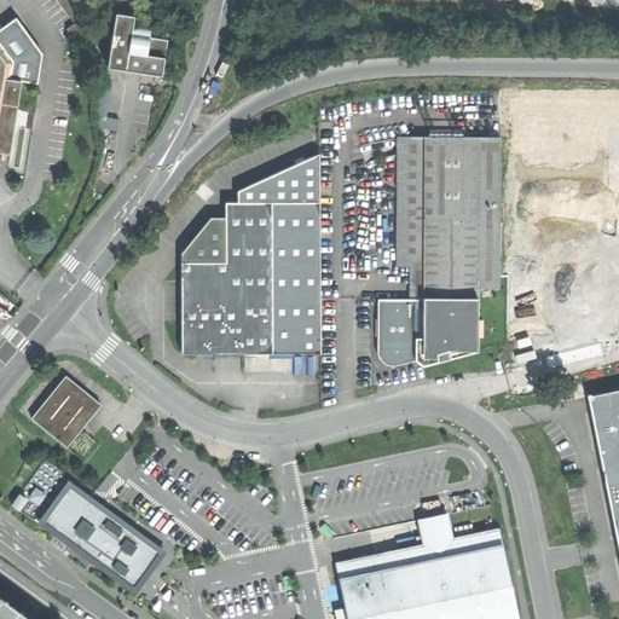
[(55,0),(73,23),(81,17),(68,0),(55,0)]
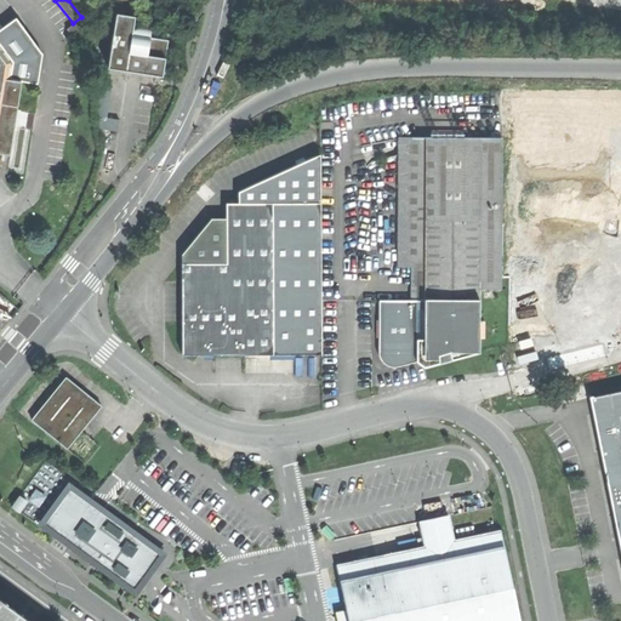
[(118,13),(109,68),(163,77),(167,52),(169,40),(151,36),(152,27),(135,24),(136,16),(118,13)]
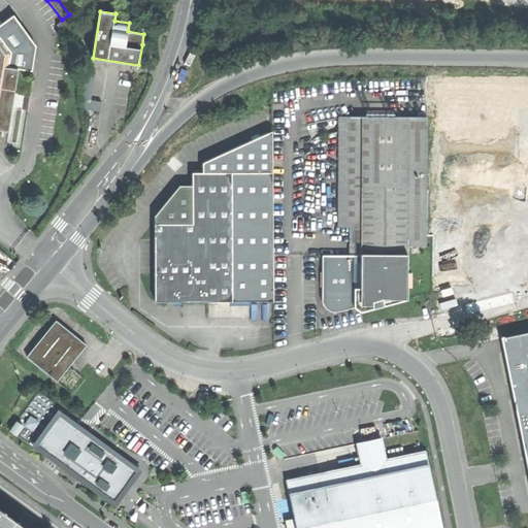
[(55,25),(60,31),(73,22),(69,14),(62,20),(55,25)]
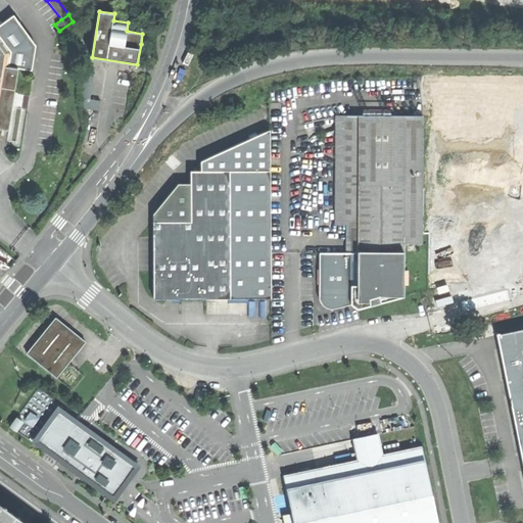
[(14,15),(0,25),(0,36),(10,51),(8,67),(18,68),(33,72),(36,51),(36,46),(14,15)]
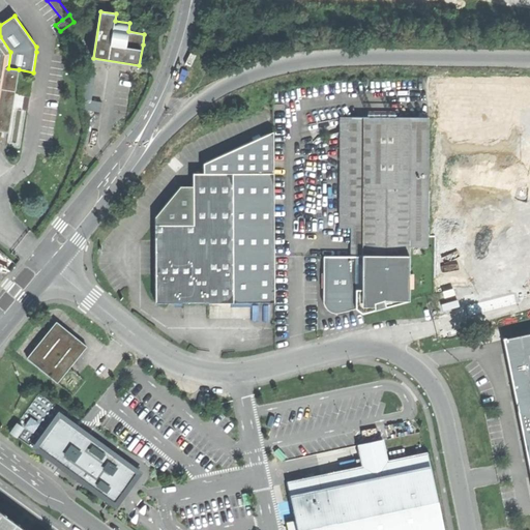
[(0,36),(0,50),(0,51),(10,52),(0,36)]
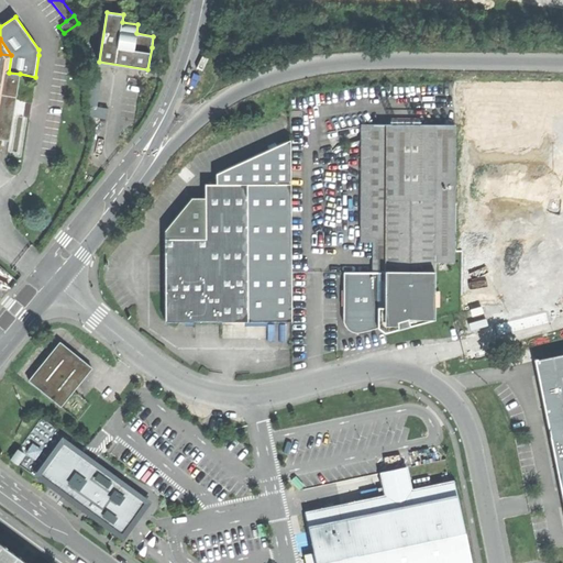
[(0,139),(9,140),(13,112),(20,74),(9,73),(11,55),(0,54),(0,53),(0,139)]
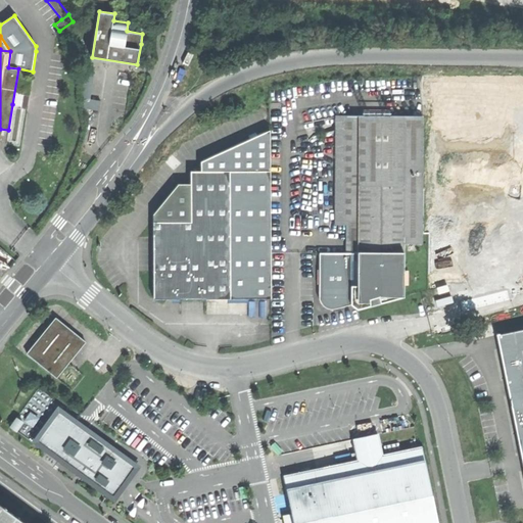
[(94,73),(82,70),(83,99),(88,99),(88,102),(96,103),(95,107),(100,108),(102,100),(91,97),(94,73)]
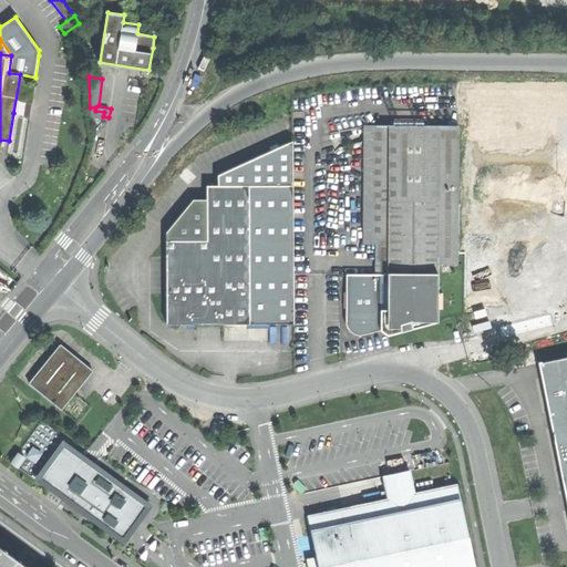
[(362,244),(375,244),(377,125),(364,126),(362,244)]
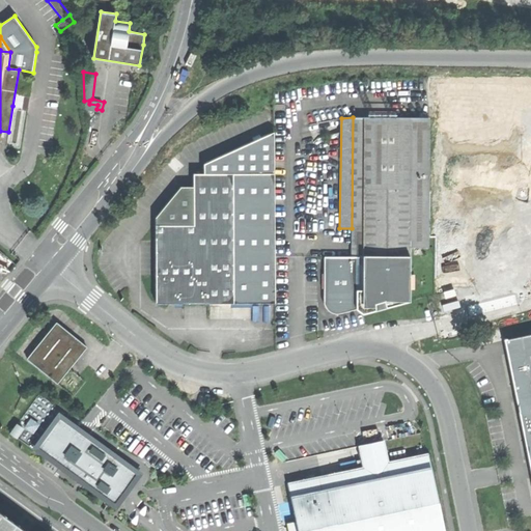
[(356,309),(363,313),(381,310),(411,301),(410,247),(429,248),(429,236),(429,118),(353,117),(352,228),(352,257),(363,256),(363,290),(357,290),(356,309)]
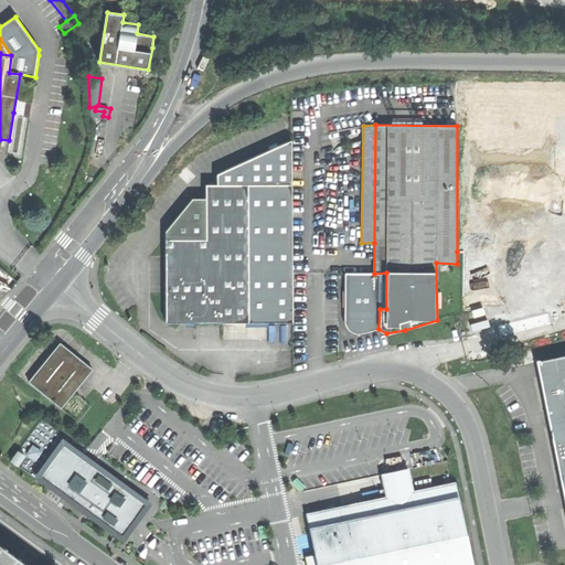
[(256,323),(292,323),(291,140),(217,174),(217,185),(206,185),(205,200),(193,200),(164,234),(164,256),(164,294),(166,323),(256,323)]
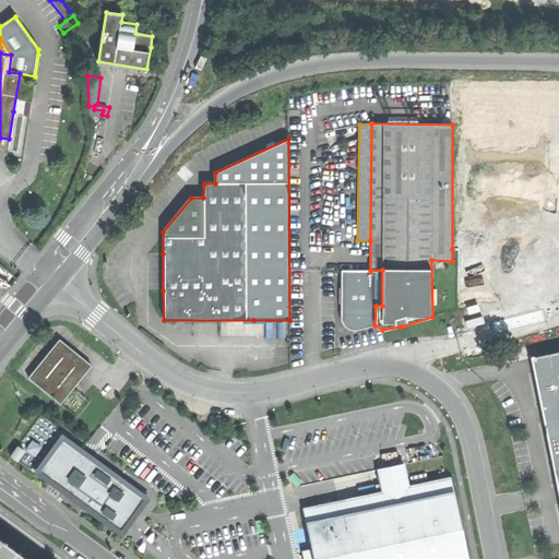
[(356,330),(375,325),(376,306),(382,306),(382,270),(370,271),(342,270),(343,320),(344,323),(345,325),(348,329),(352,330),(356,330)]
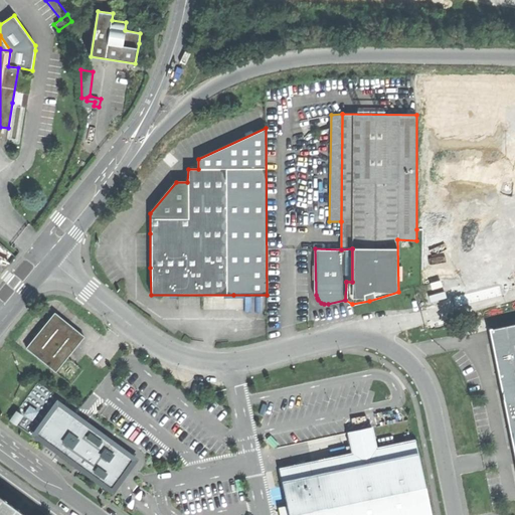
[(434,302),(445,298),(443,293),(432,296),(434,302)]
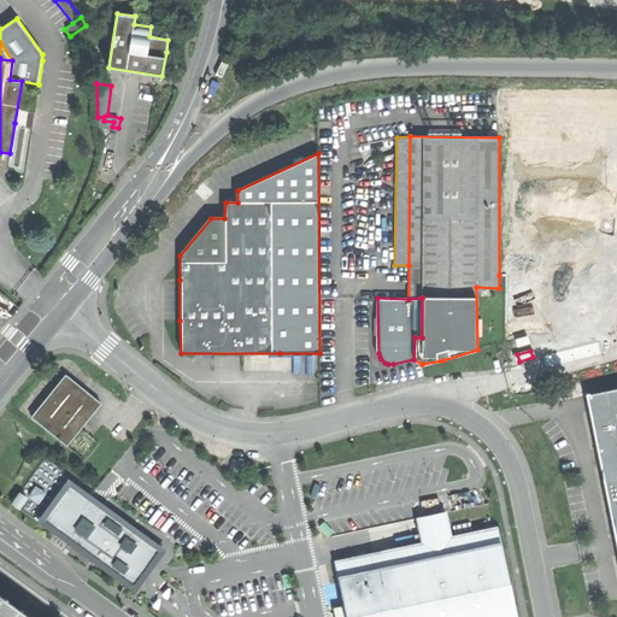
[(30,417),(65,446),(100,404),(65,375),(47,397),(30,417)]
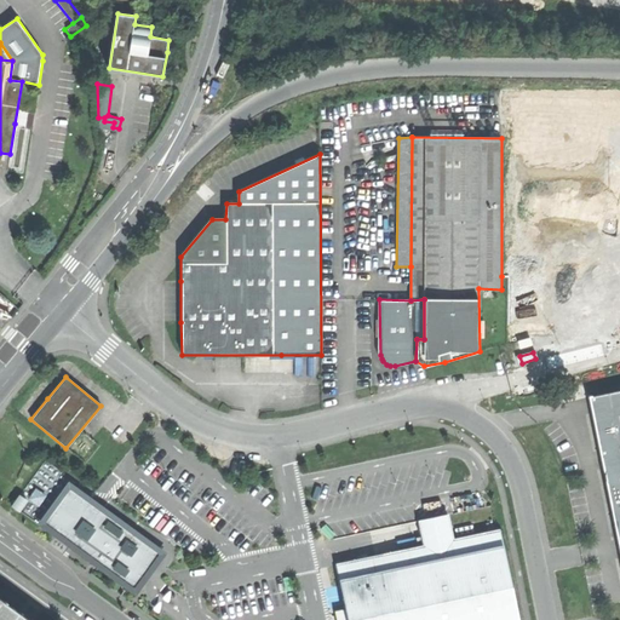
[(619,390),(590,397),(610,495),(619,543),(619,390)]
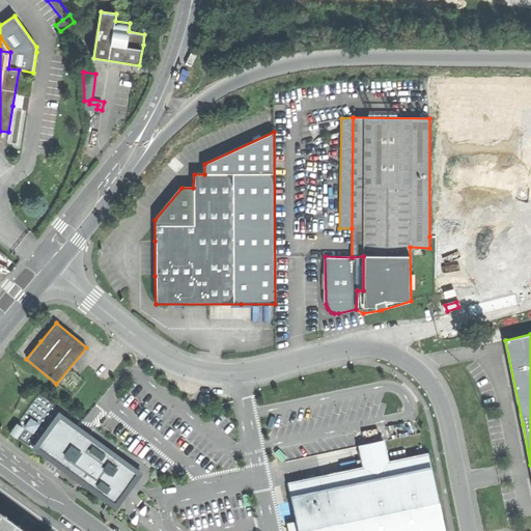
[(59,418),(39,445),(117,501),(135,474),(59,418)]
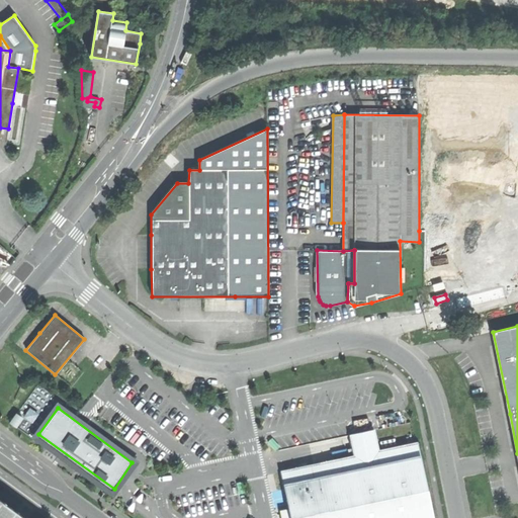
[(354,454),(280,470),(285,494),(288,507),(288,509),(285,510),(282,510),(283,517),(435,517),(419,441),(379,449),(374,428),(349,434),(351,442),(354,454)]
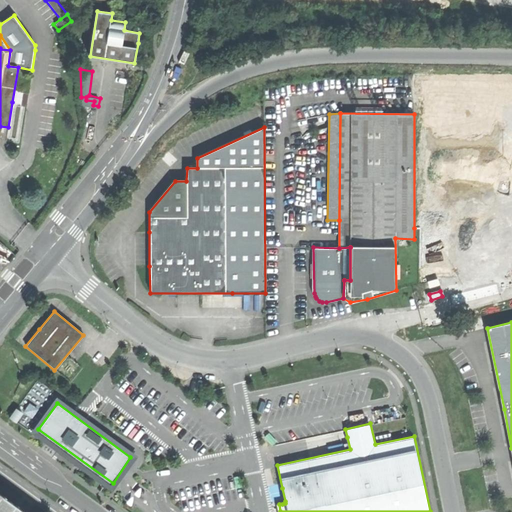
[(22,511),(0,496),(0,511),(22,511)]
